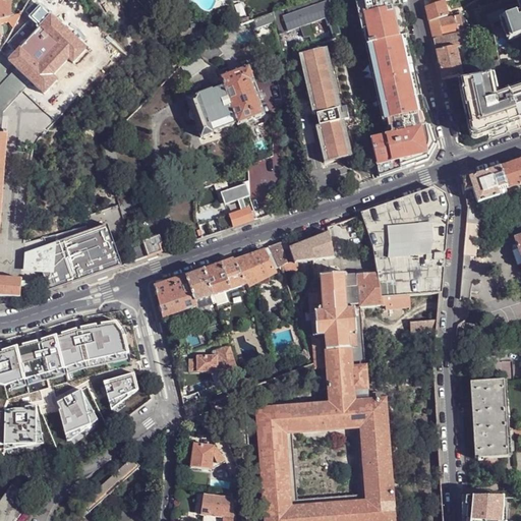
[(10,0),(0,2),(0,20),(6,19),(9,19),(9,9),(10,7),(10,0)]
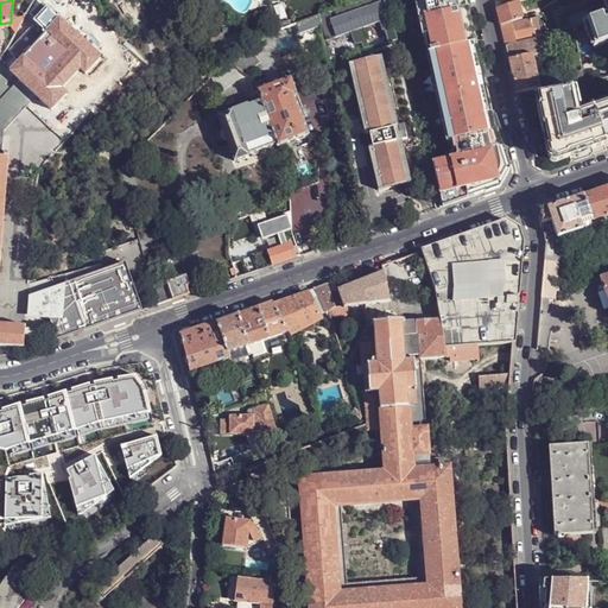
[(25,0),(17,0),(19,20),(23,20),(30,8),(24,10),(25,0)]
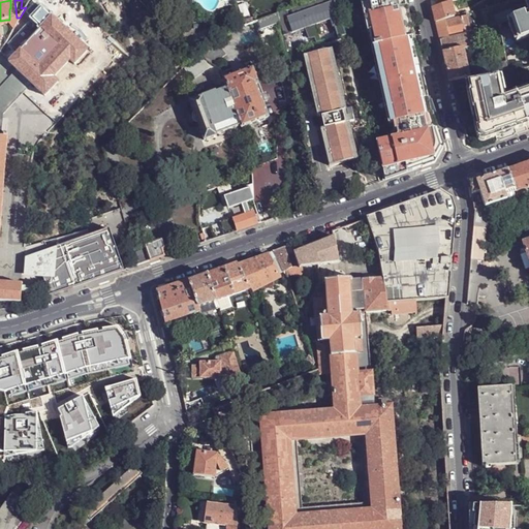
[(325,0),(278,16),(280,22),(282,34),(306,29),(308,40),(320,38),(316,26),(341,21),(339,13),(344,12),(340,0),(325,0)]
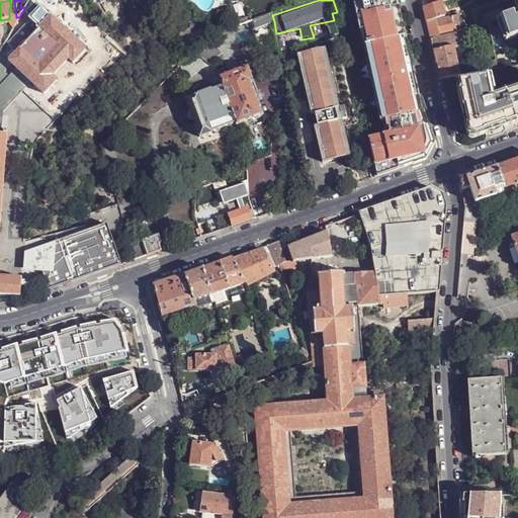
[(385,128),(380,137),(386,136),(387,134),(386,128),(387,127),(357,2),(359,1),(358,0),(350,0),(380,121),(383,121),(385,128)]
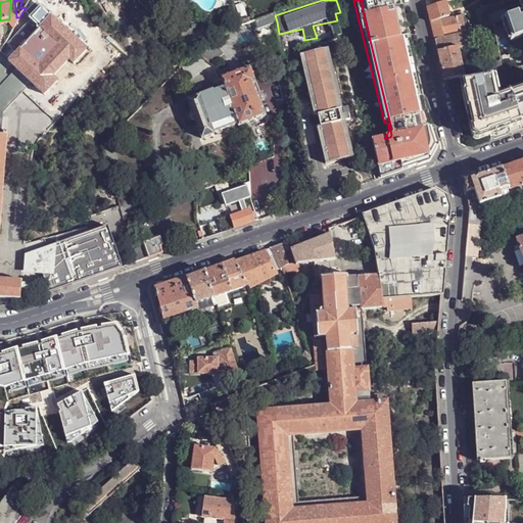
[(372,141),(380,178),(413,168),(429,161),(437,147),(419,88),(408,39),(400,8),(397,0),(362,0),(363,1),(361,2),(391,129),(390,130),(391,135),(390,137),(384,138),(372,141)]
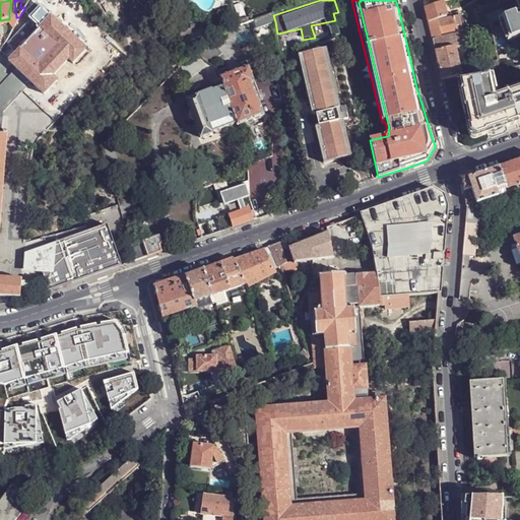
[(510,0),(515,15),(519,13),(515,0),(510,0)]
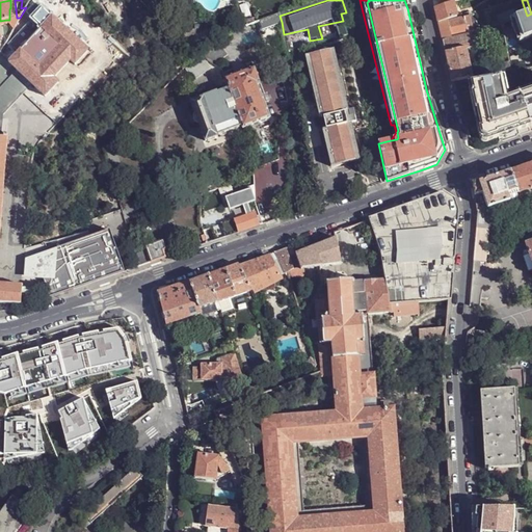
[(32,84),(46,97),(58,83),(54,78),(71,60),(76,64),(88,51),(52,18),(51,19),(35,3),(26,14),(33,22),(11,46),(15,48),(6,58),(10,62),(9,62),(12,65),(17,70),(32,84)]
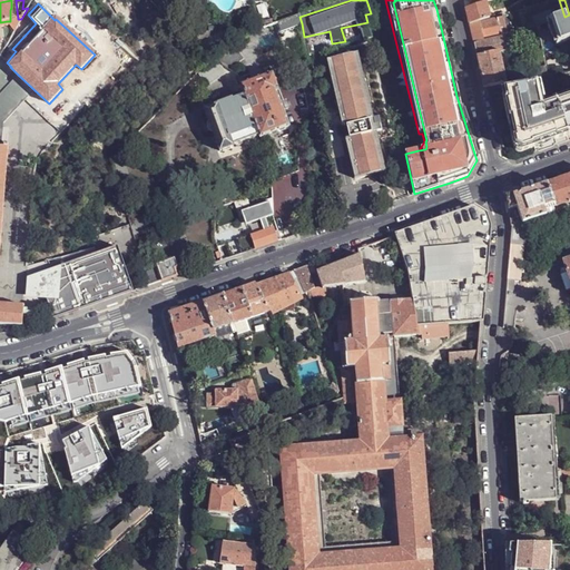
[(470,8),(465,9),(469,25),(489,18),(484,3),(472,7),(470,8)]
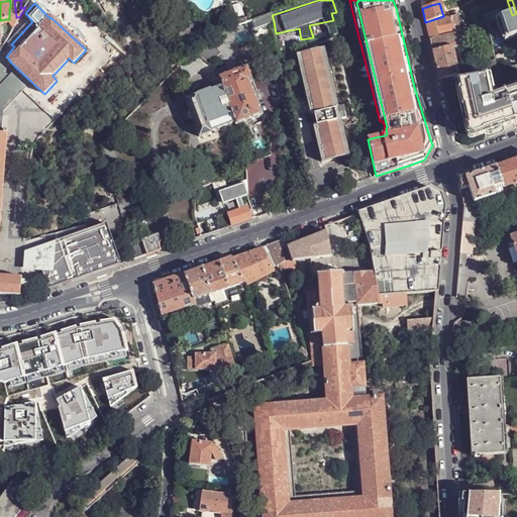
[(252,20),(254,28),(274,21),(272,15),(272,13),(252,20)]
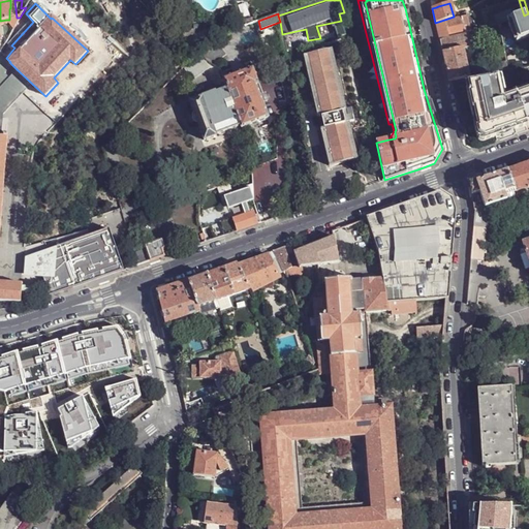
[(454,17),(435,23),(439,39),(470,32),(466,17),(466,16),(455,20),(454,17)]
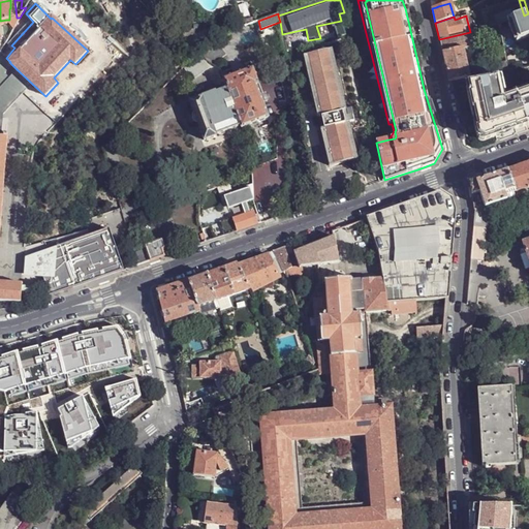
[(508,21),(515,41),(528,36),(528,19),(524,21),(523,16),(519,17),(508,21)]
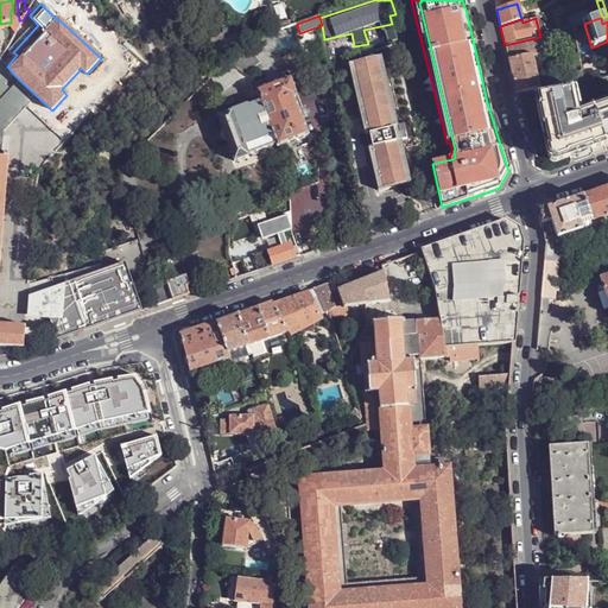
[(17,31),(23,20),(19,20),(11,23),(7,23),(17,31)]
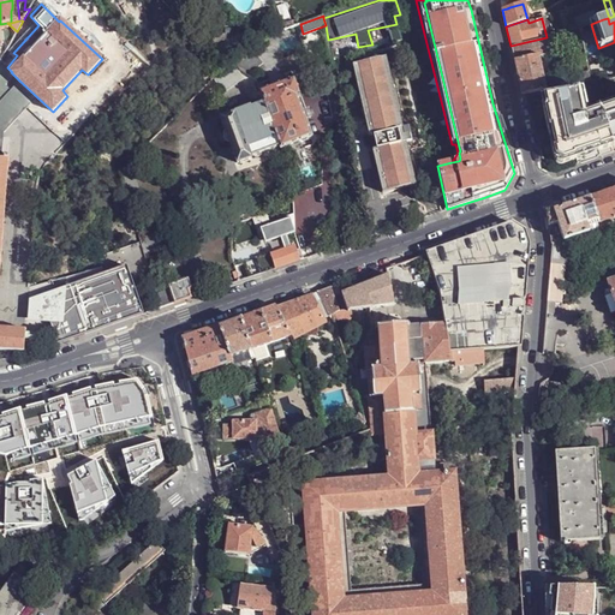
[(386,34),(388,43),(401,41),(399,31),(386,34)]
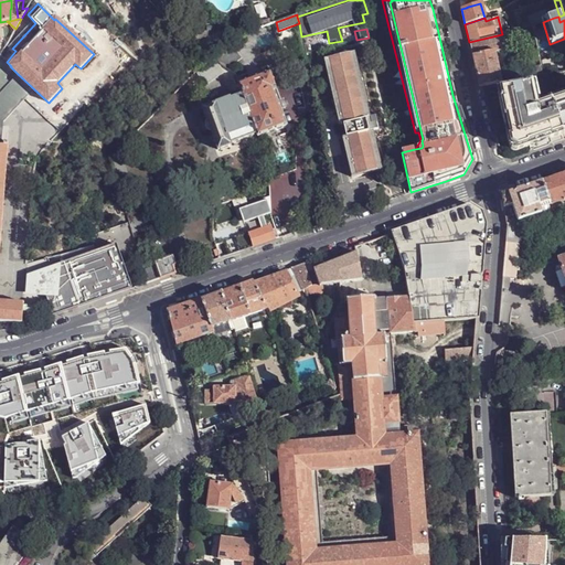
[(473,62),(479,87),(484,86),(500,84),(500,77),(493,52),(501,51),(503,50),(500,36),(471,44),(469,44),(473,62)]
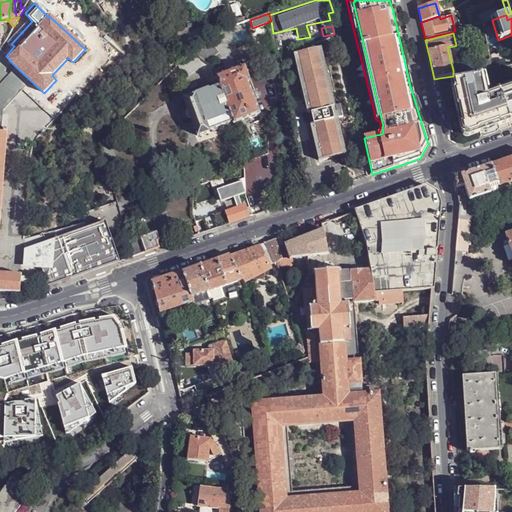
[(207,44),(201,48),(194,54),(199,58),(210,49),(207,44)]
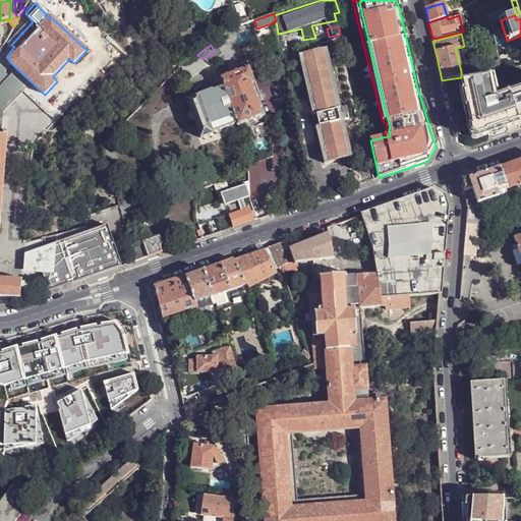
[(455,48),(461,71),(467,70),(462,47),(455,48)]
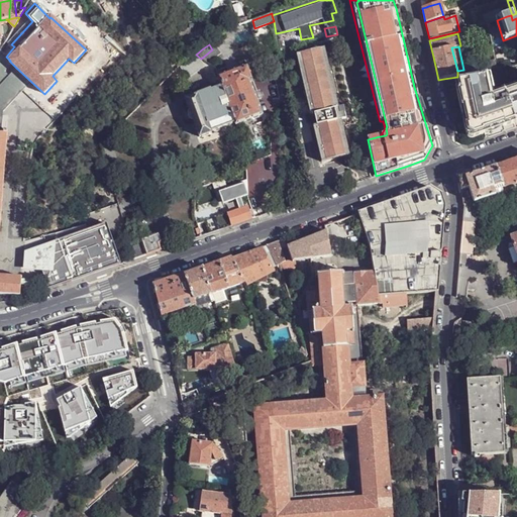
[(313,125),(322,162),(350,156),(342,119),(347,118),(344,106),(339,107),(325,47),(297,55),(311,114),(314,113),(317,125),(313,125)]
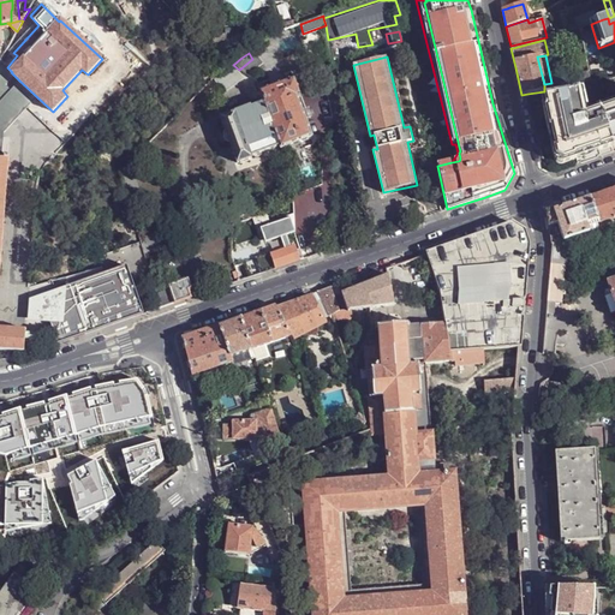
[(590,83),(585,60),(579,61),(580,66),(579,67),(580,72),(578,72),(580,84),(590,83)]
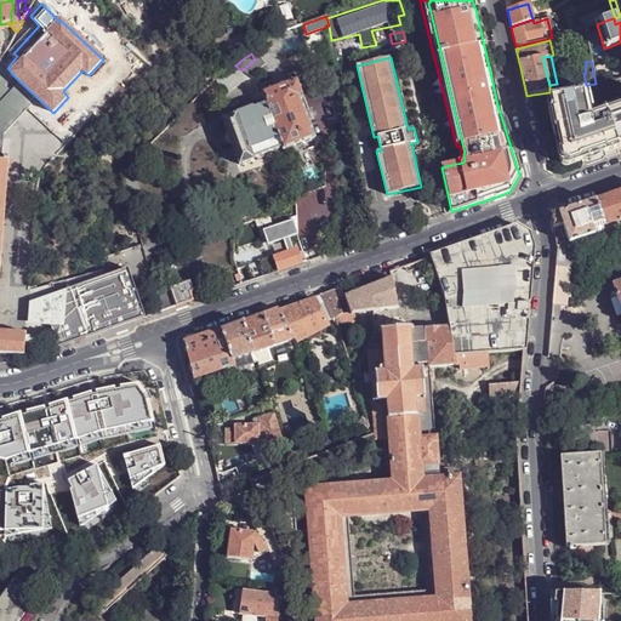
[(0,64),(0,91),(6,85),(15,77),(11,73),(12,73),(7,68),(1,63),(0,64)]
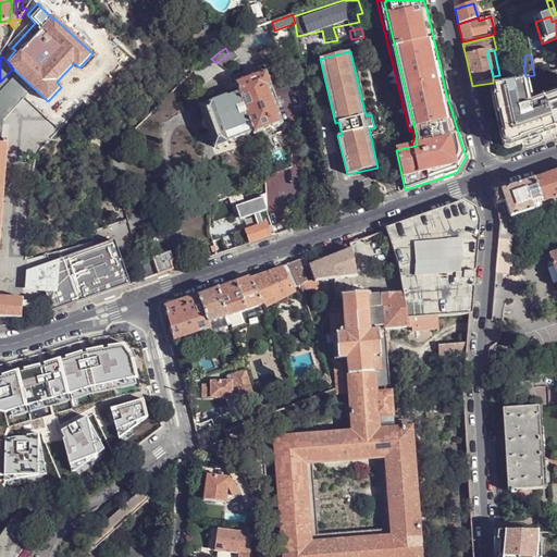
[(252,131),(254,134),(282,123),(275,107),(277,107),(275,98),(273,99),(269,86),(272,85),(267,70),(235,81),(239,91),(252,131)]
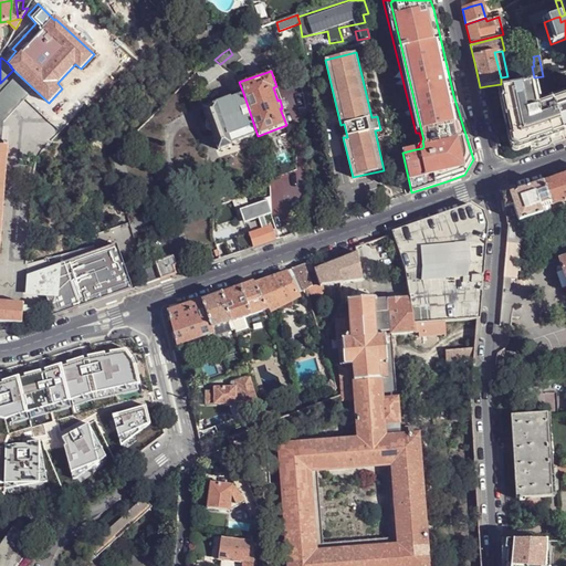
[(0,125),(4,122),(34,90),(18,74),(11,82),(1,92),(0,93),(0,125)]
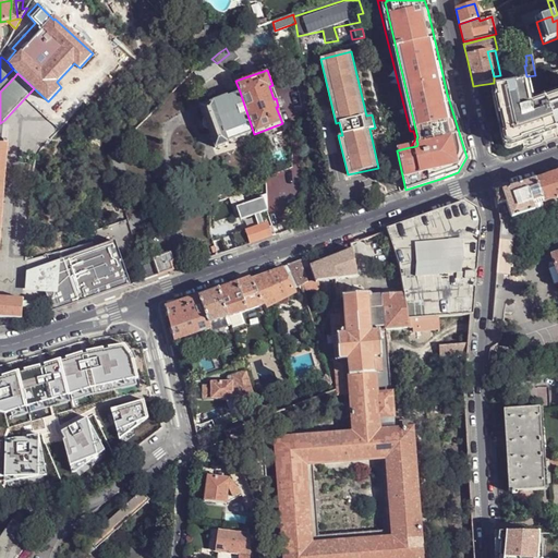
[(0,82),(0,88),(1,91),(11,81),(5,76),(0,82)]
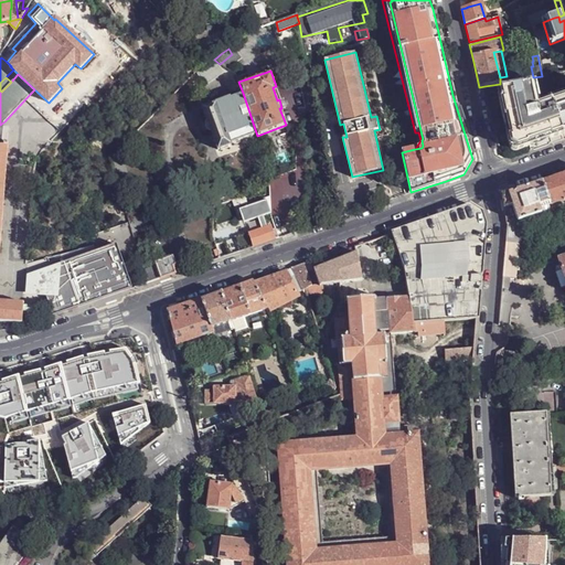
[(509,147),(516,150),(529,147),(529,145),(548,139),(561,136),(550,103),(543,105),(536,107),(531,84),(499,89),(500,97),(499,98),(500,104),(503,120),(504,120),(509,138),(508,138),(509,147)]
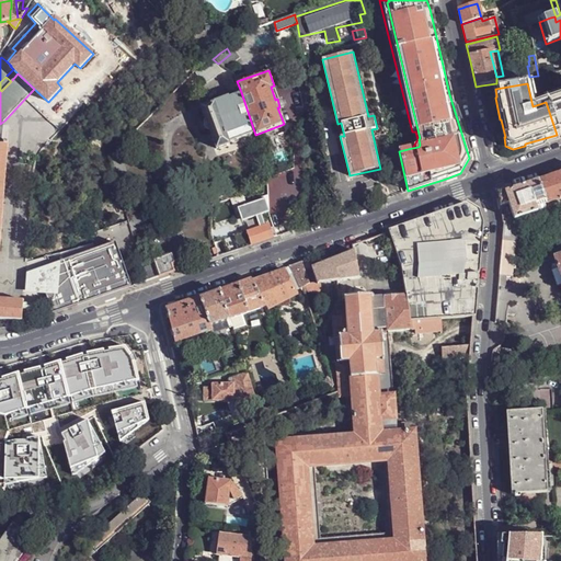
[(209,130),(216,148),(228,144),(228,142),(254,132),(241,92),(228,98),(228,96),(201,107),(205,119),(204,122),(204,123),(206,129),(207,129),(209,130)]
